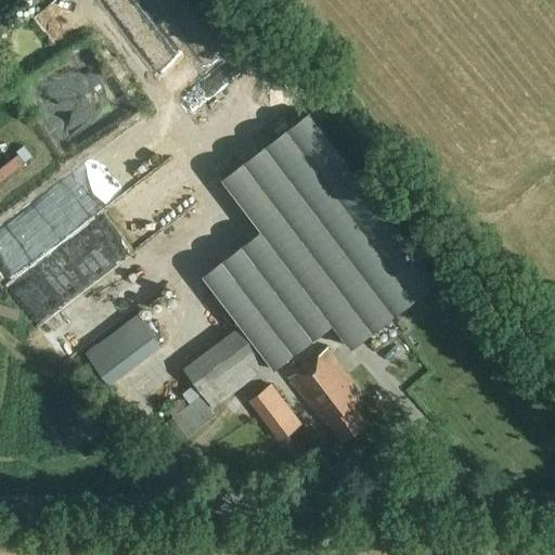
[(132,35),(152,17),(136,0),(108,0),(104,4),(132,35)]
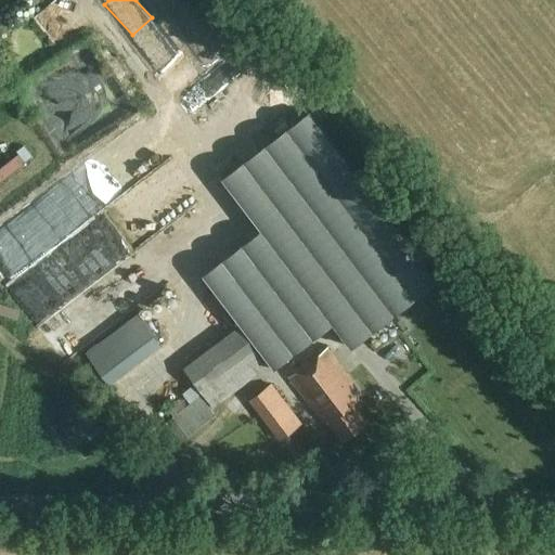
[(221,180),(260,231),(332,324),(350,348),(395,313),(437,282),(322,132),(308,114),(221,180)]
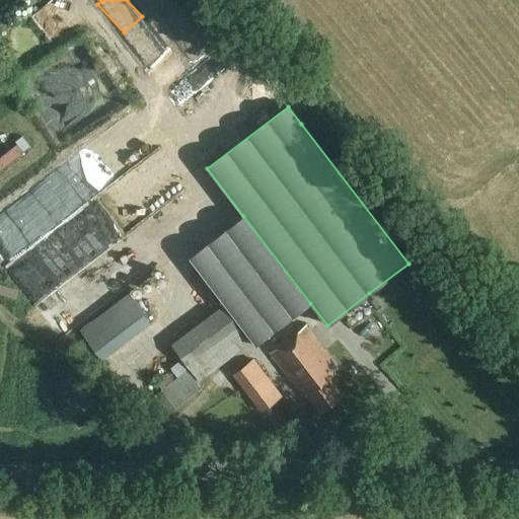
[(154,110),(81,152),(95,177),(168,137),(154,110)]
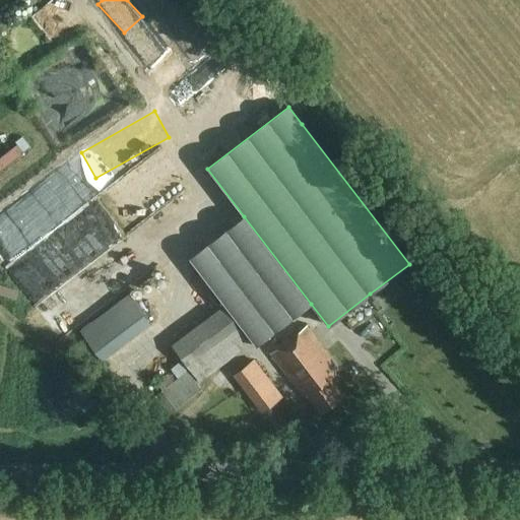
[(256,345),(311,304),(244,216),(189,258),(256,345)]
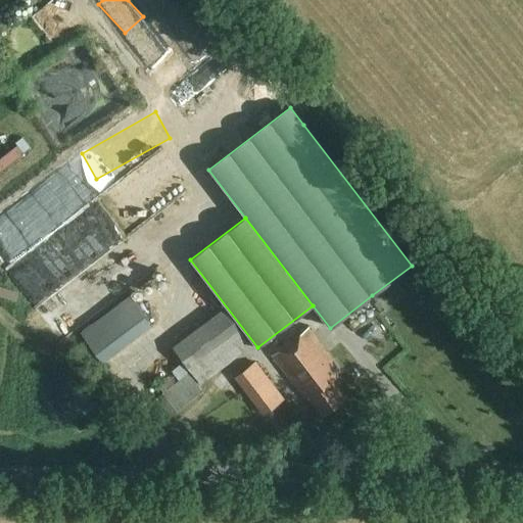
[(201,383),(253,343),(225,306),(174,347),(201,383)]
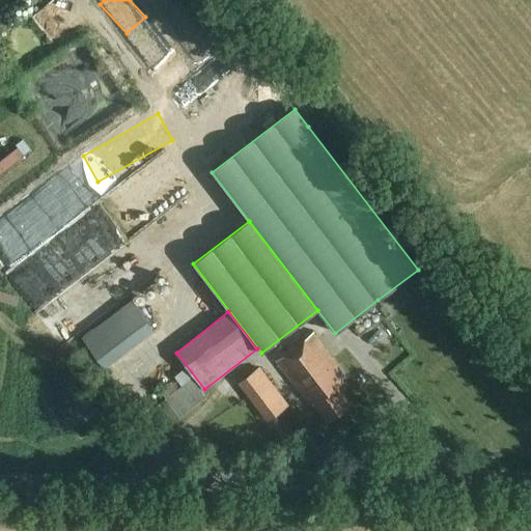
[(127,369),(137,345),(105,330),(93,354),(127,369)]
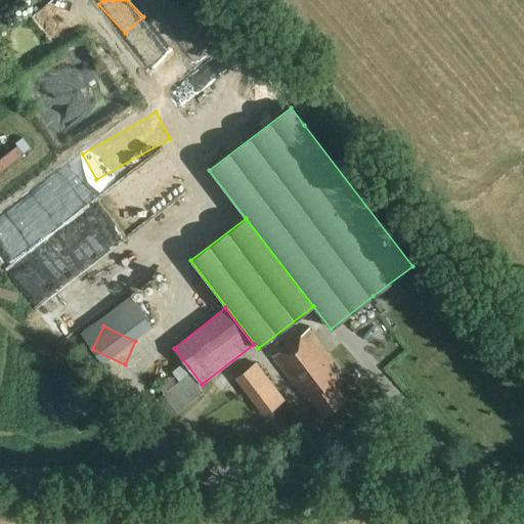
[(323,416),(347,398),(334,381),(342,374),(309,330),(272,358),(305,400),(309,396),(323,416)]
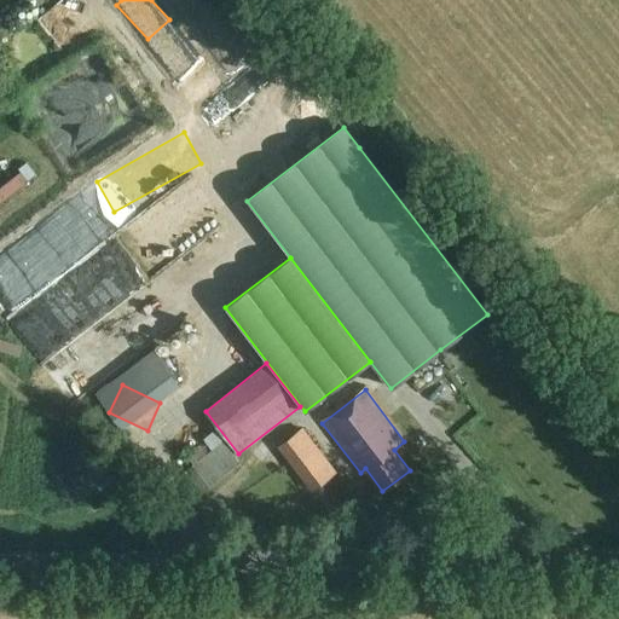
[(279,450),(294,467),(306,482),(312,491),(336,470),(304,429),(302,431),(279,449),(279,450)]
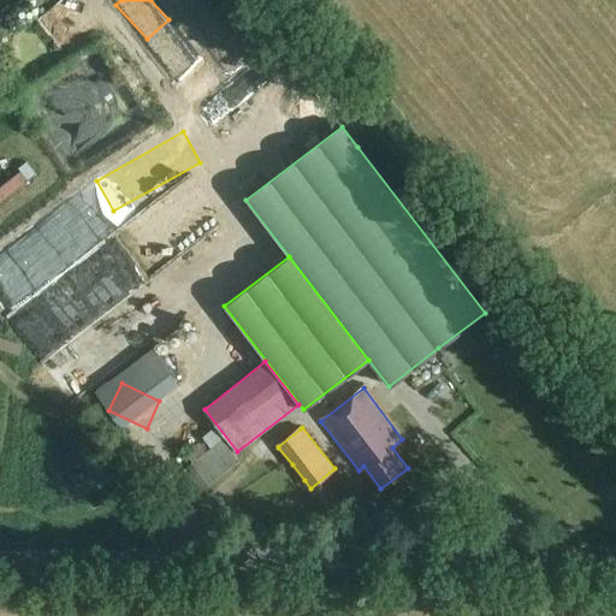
[(184,455),(211,479),(230,457),(202,434),(184,455)]
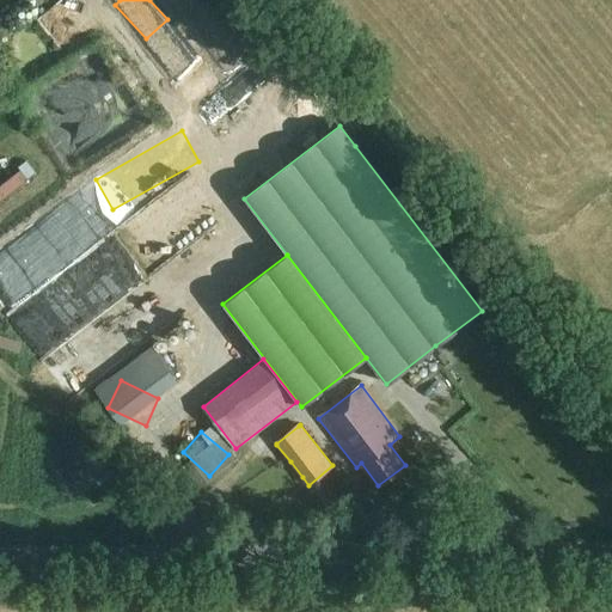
[(208,483),(194,463),(184,470),(199,490),(208,483)]
